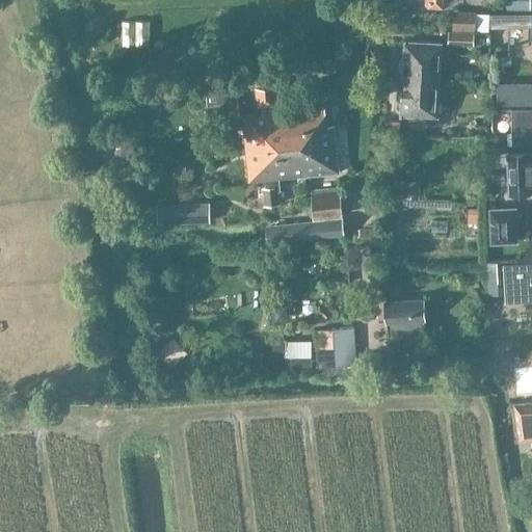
[(474,32),(474,31),(475,12),(452,11),(451,31),(474,32)]
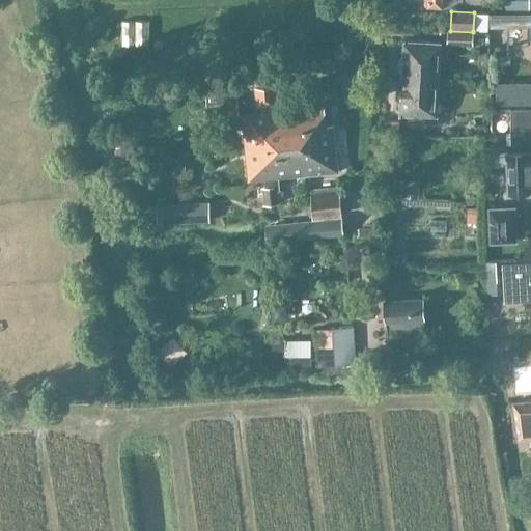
[(530,12),(502,14),(503,27),(526,27),(526,22),(530,21),(530,12)]
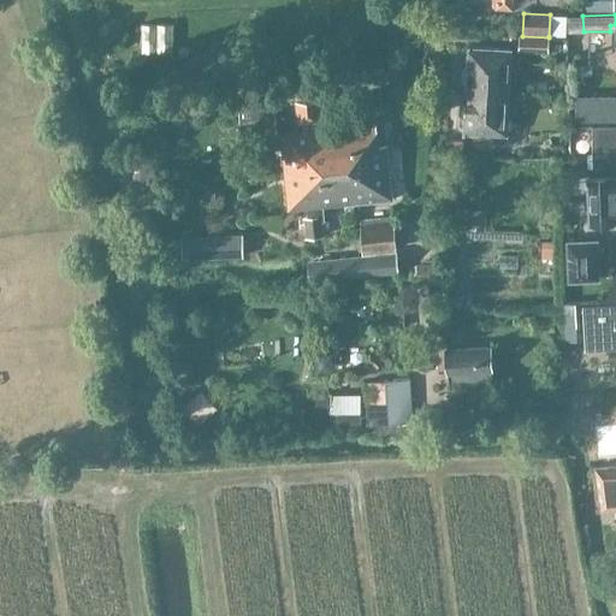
[(548,46),(549,39),(525,37),(523,52),(548,53),(548,46)]
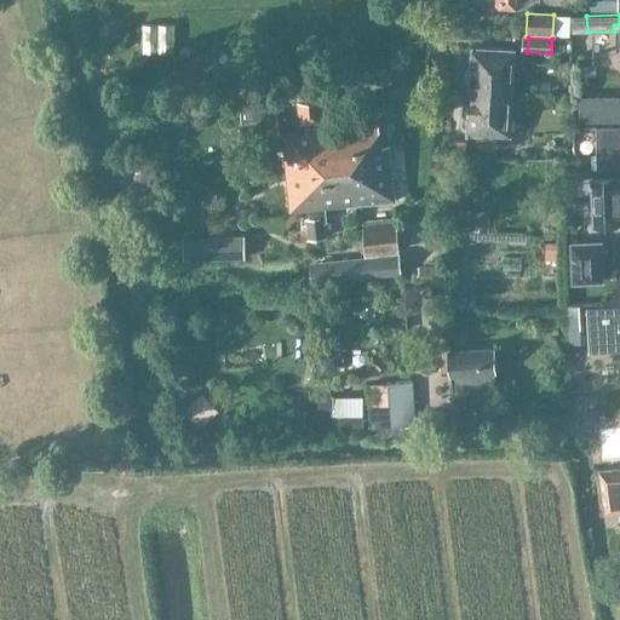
[(469,91),(514,93),(515,50),(471,47),(469,91)]
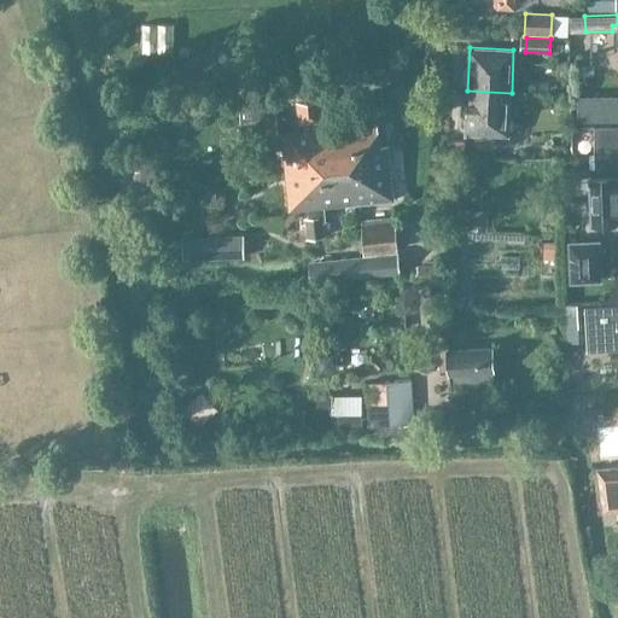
[(242,98),(266,95),(264,87),(240,89),(242,98)]
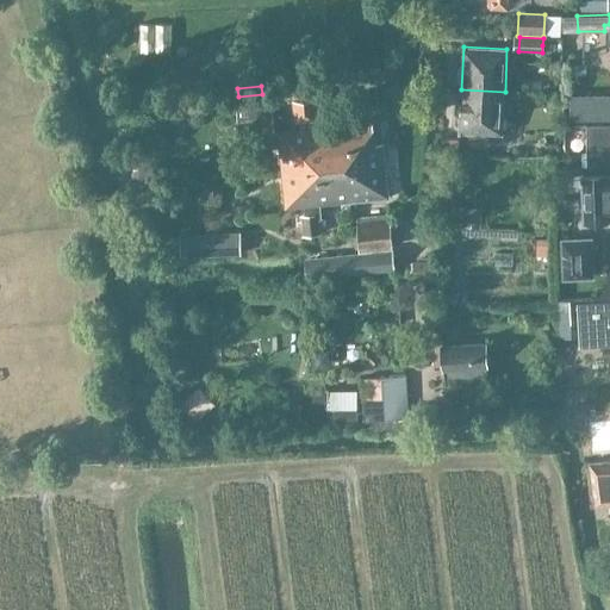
[(503,135),(505,92),(461,89),(460,132),(468,132),(468,142),(472,147),(487,148),(492,143),(493,134),(503,135)]
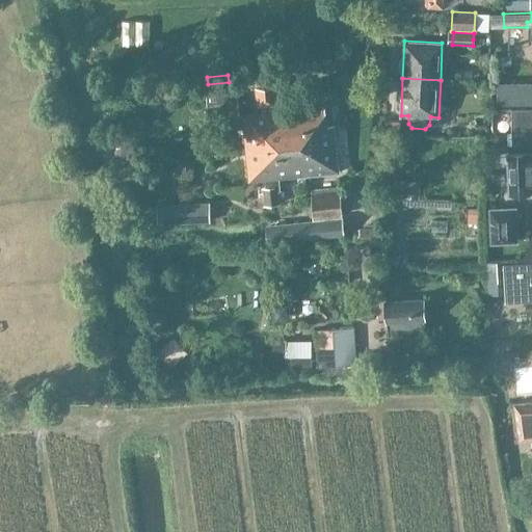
[(260,113),(242,115),(249,181),(265,179),(266,187),(264,187),(265,206),(278,204),(275,178),(338,173),(333,125),(326,125),(324,106),(275,111),(274,105),(277,105),(275,85),(255,87),(257,107),(259,107),(260,113)]
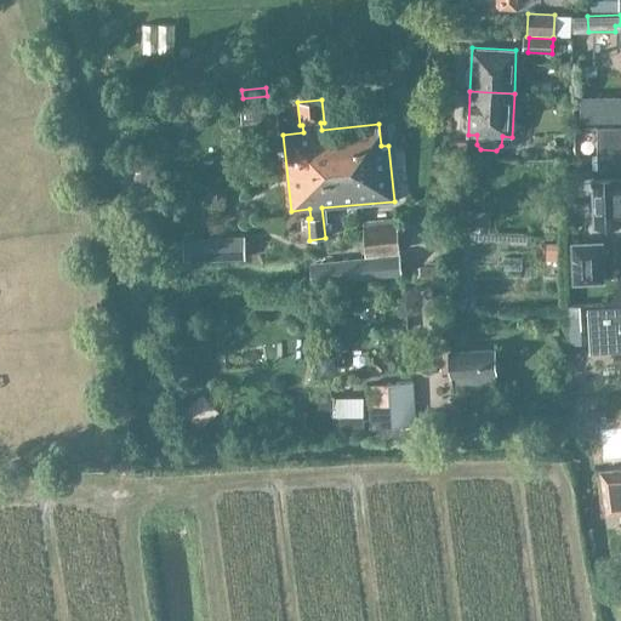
[(243,140),(279,136),(275,102),(239,107),(243,140)]
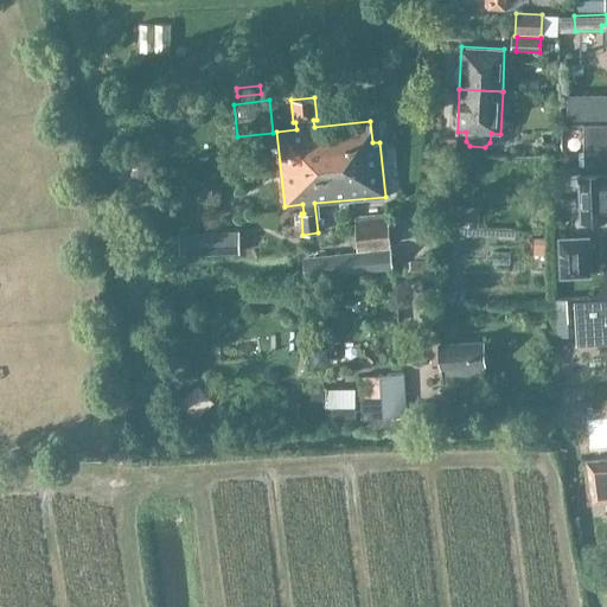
[(606,126),(583,126),(583,167),(606,167),(606,126)]
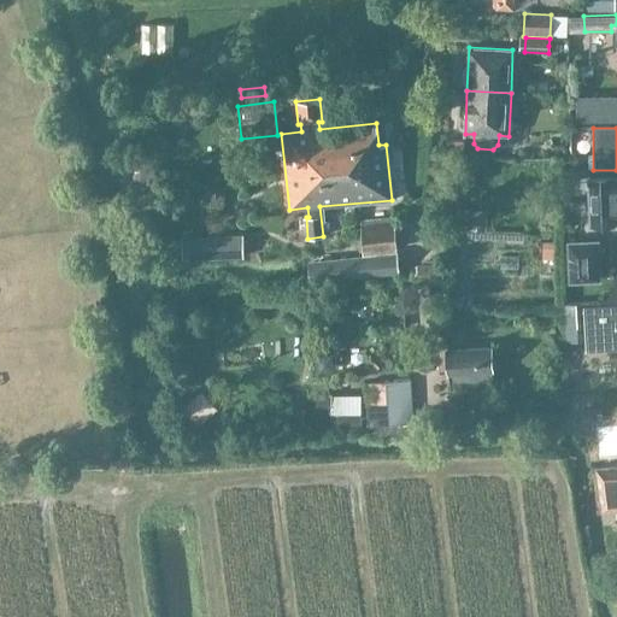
[(616,177),(589,178),(589,227),(616,225),(616,223),(616,177)]
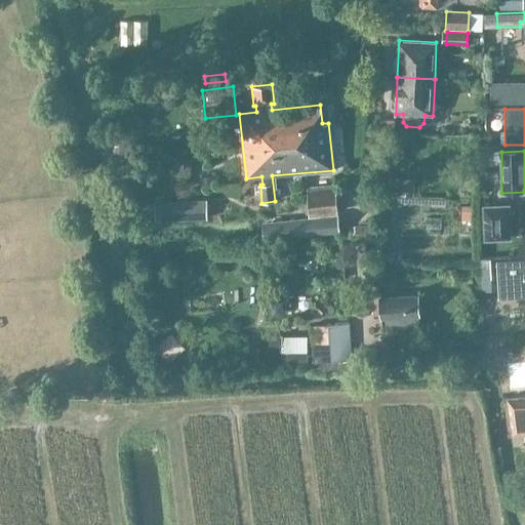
[(308,192),(309,215),(337,212),(335,189),(308,192)]
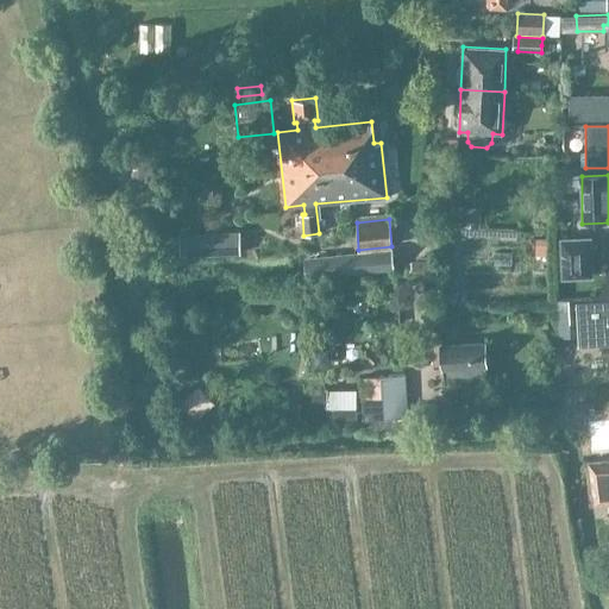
[(575,239),(560,240),(563,278),(591,277),(590,257),(576,258),(575,239)]
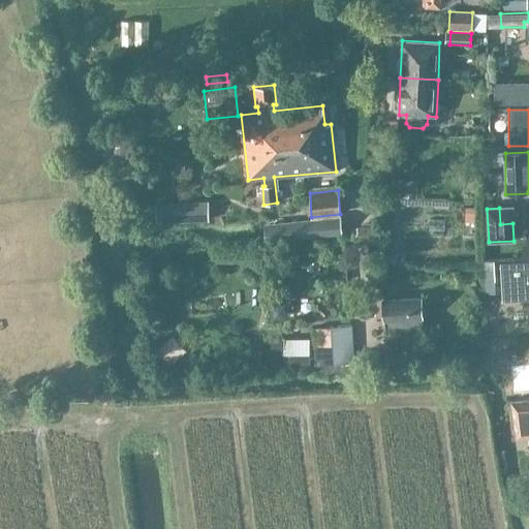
[(300,221),(274,223),(276,241),(342,235),(341,222),(300,225),(300,221)]
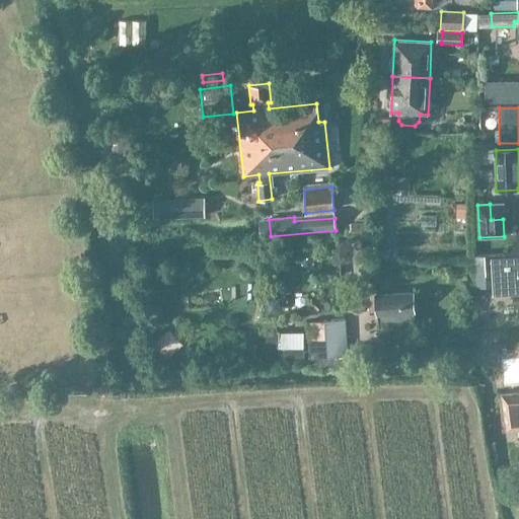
[(518,260),(492,263),(494,295),(518,293),(518,260)]
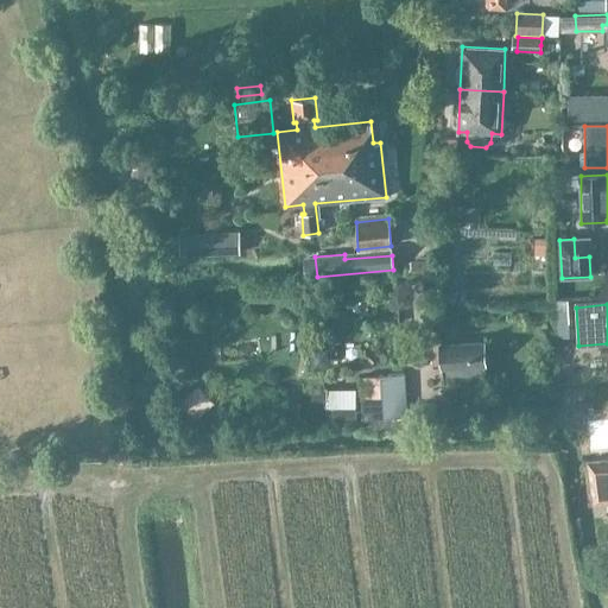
[(443,384),(486,380),(483,342),(441,344),(443,384)]
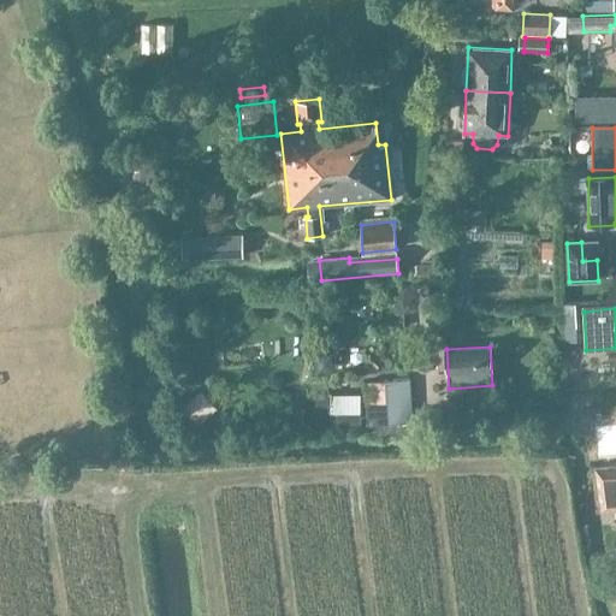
[(385,381),(386,403),(366,404),(367,426),(388,425),(390,434),(413,432),(412,422),(409,379),(385,381)]
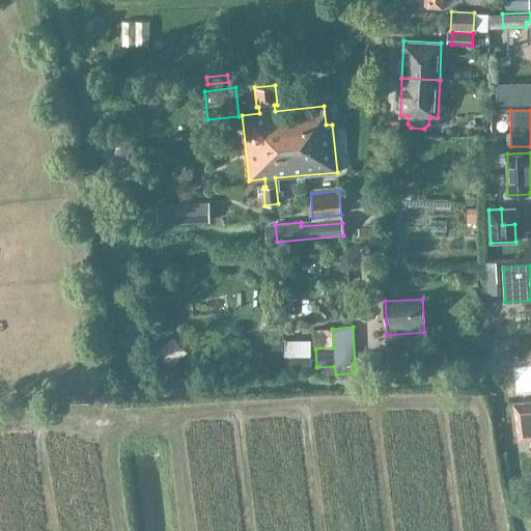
[(332,329),(314,330),(315,348),(333,347),(332,329)]
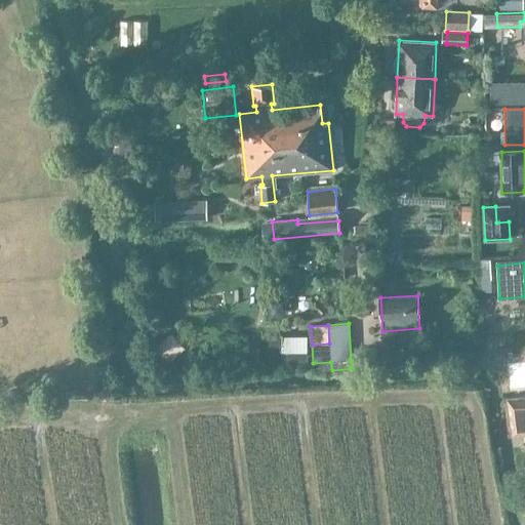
[(170,368),(186,354),(170,337),(154,352),(170,368)]
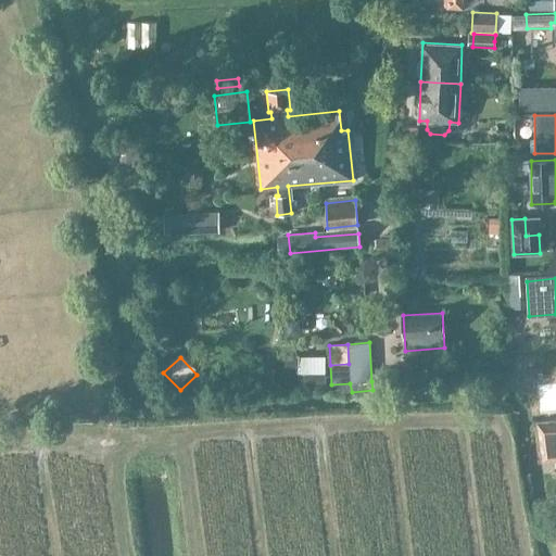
[(555,384),(539,386),(541,412),(555,411),(555,384)]
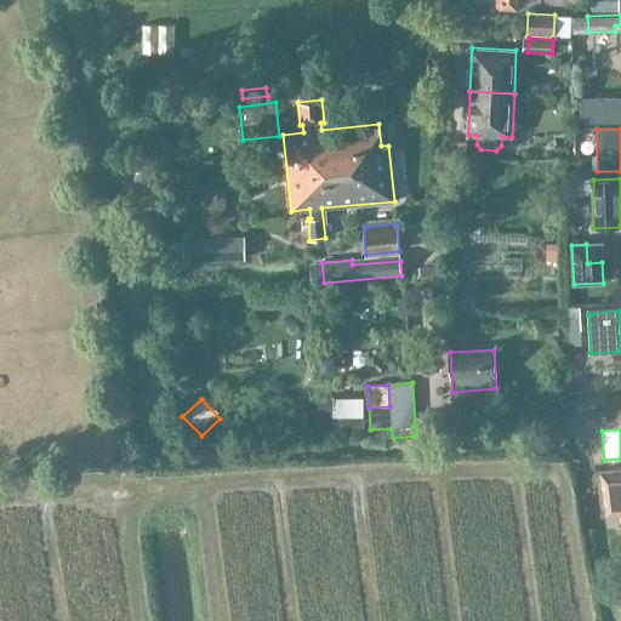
[(620,469),(598,472),(604,516),(620,514),(620,469)]
